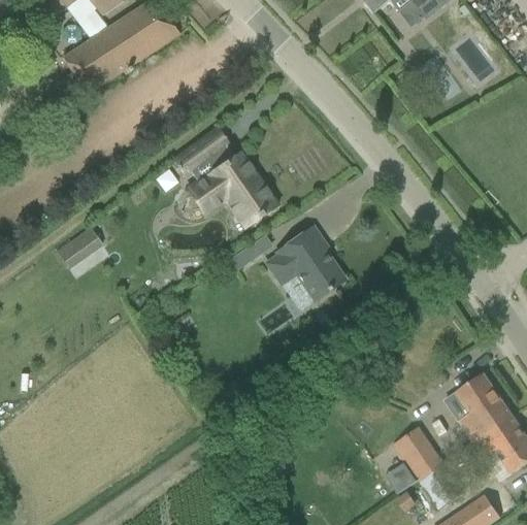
[(0,0),(0,29),(18,21),(11,9),(28,0),(0,0)]
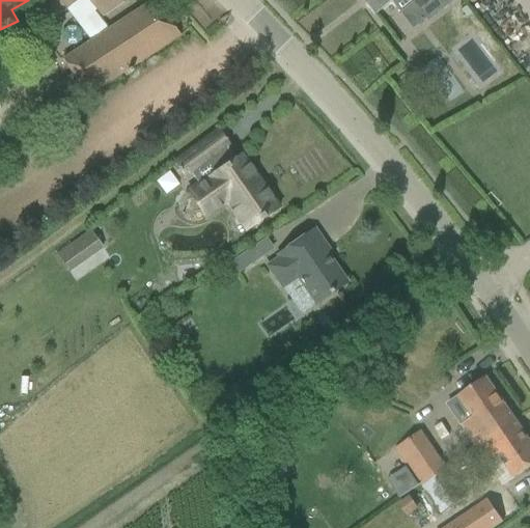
[(50,0),(53,4),(58,11),(66,6),(91,39),(62,58),(73,73),(59,81),(75,104),(87,94),(123,71),(126,75),(135,68),(133,65),(164,45),(180,33),(151,0),(134,11),(110,28),(102,18),(104,16),(123,1),(124,0),(50,0)]
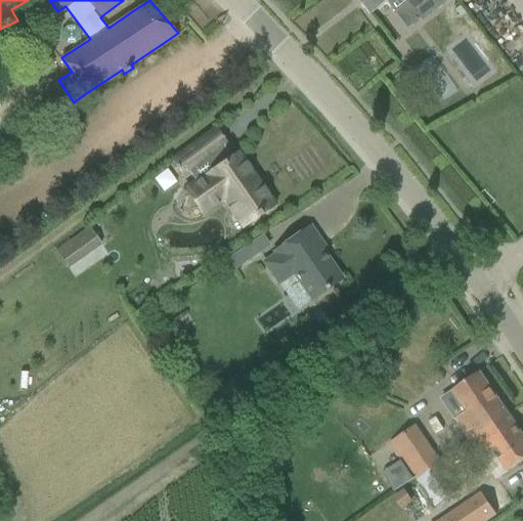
[(362,0),(372,11),(387,0),(391,4),(396,0),(408,0),(422,16),(442,0),(362,0)]
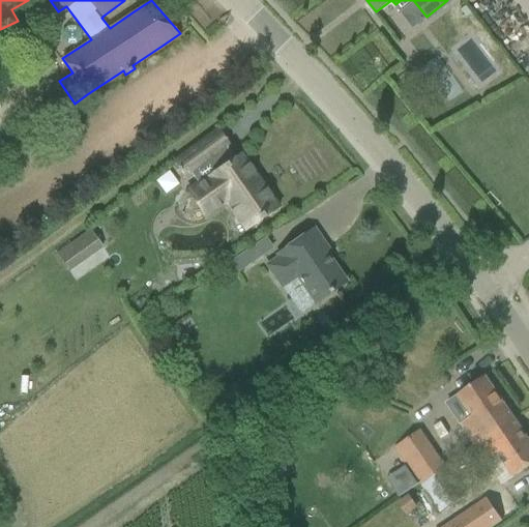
[(395,7),(384,16),(399,35),(410,28),(395,7)]
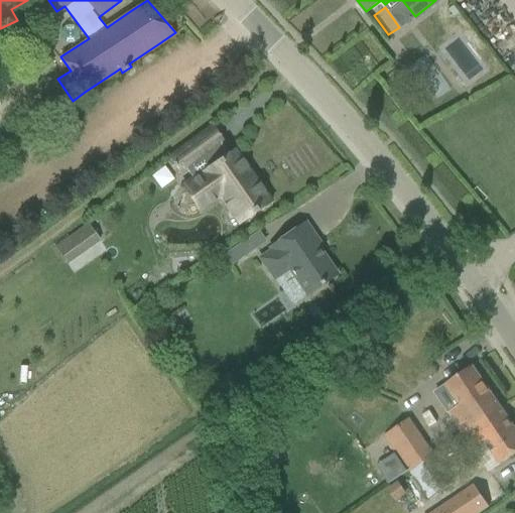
[(212,124),(169,155),(180,171),(186,167),(192,176),(187,180),(205,206),(220,196),(239,223),(271,201),(234,147),(227,152),(220,142),(223,139),(212,124)]
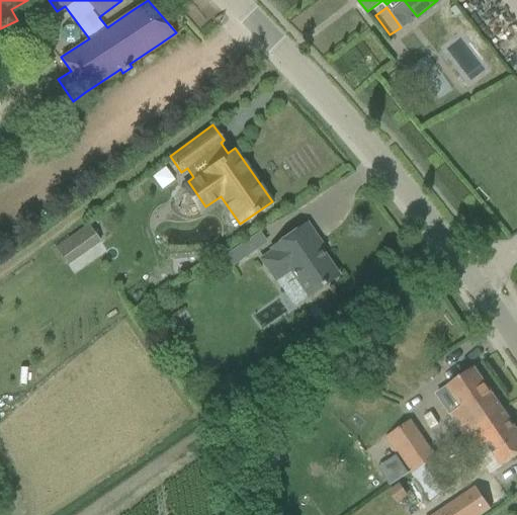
[(89,223),(73,234),(85,251),(101,240),(89,223)]
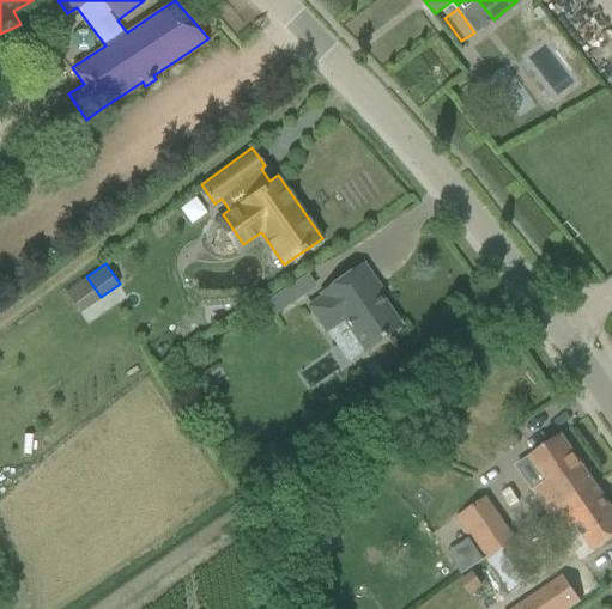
[(381,290),(362,263),(321,292),(323,296),(309,305),(326,328),(344,316),(365,348),(400,324),(377,292),(381,290)]
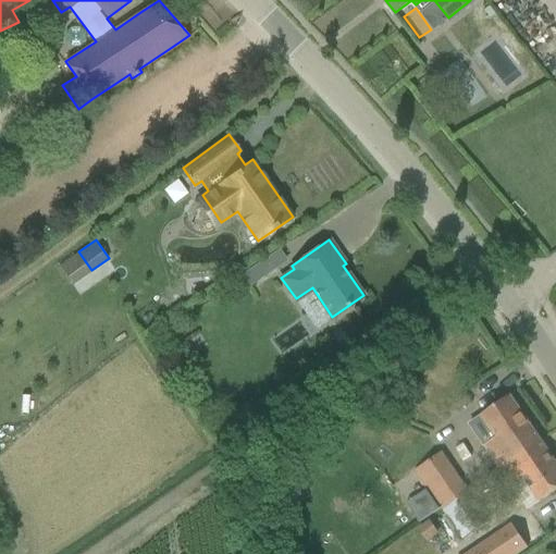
[(242,274),(250,285),(286,259),(279,248),(242,274)]
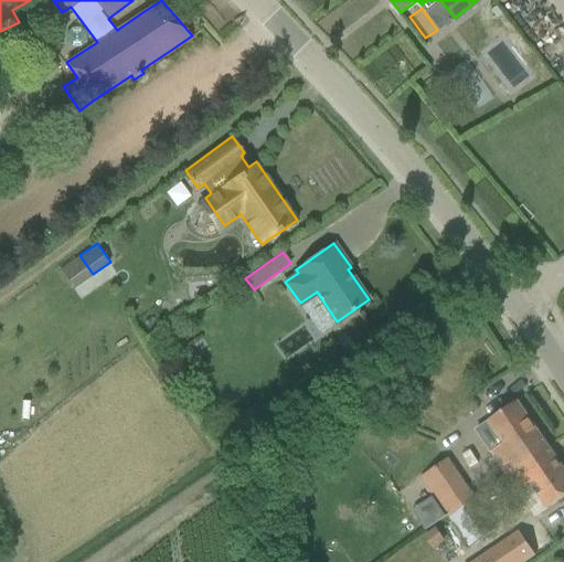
[(518,399),(499,412),(488,419),(504,442),(492,451),(507,472),(549,444),(518,399)]
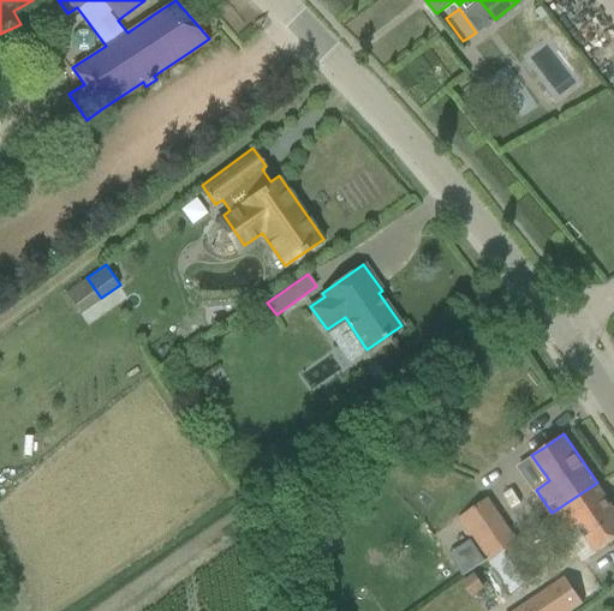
[(613,507),(597,483),(552,513),(583,559),(613,538),(613,507)]
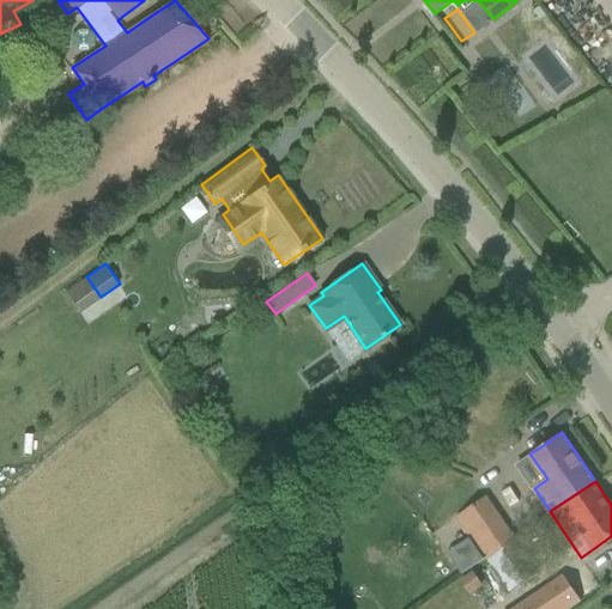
[(458,515),(485,556),(515,536),(488,494),(458,515)]
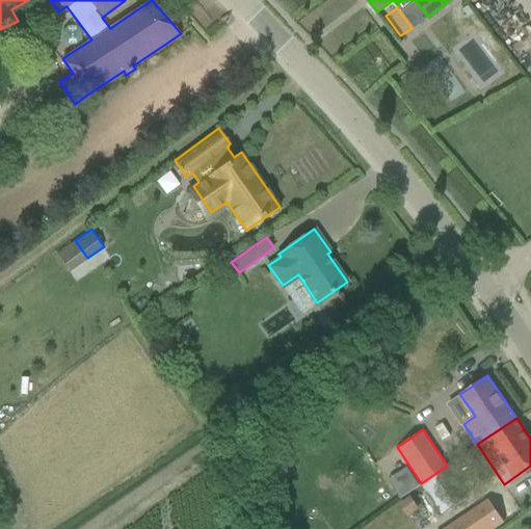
[(447,466),(421,483),(442,513),(468,496),(447,466)]
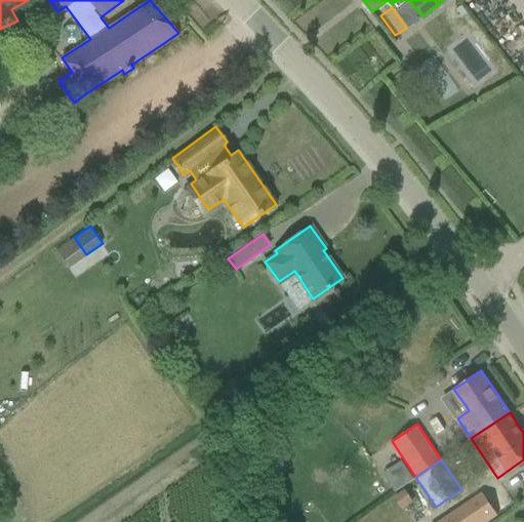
[(482,493),(439,521),(482,521),(495,513),(482,493)]
